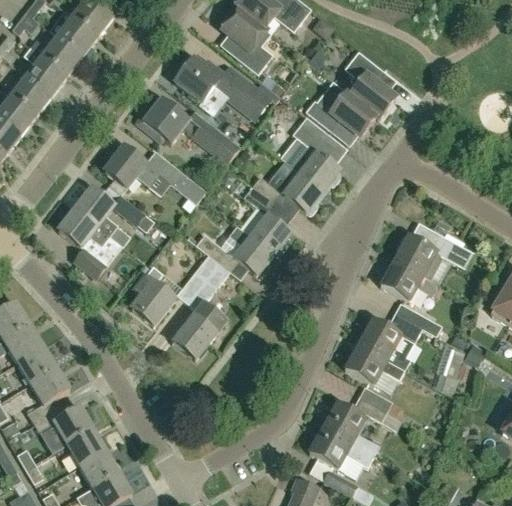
[(25,14),(31,19),(45,1),(44,0),(36,0),(25,14)]
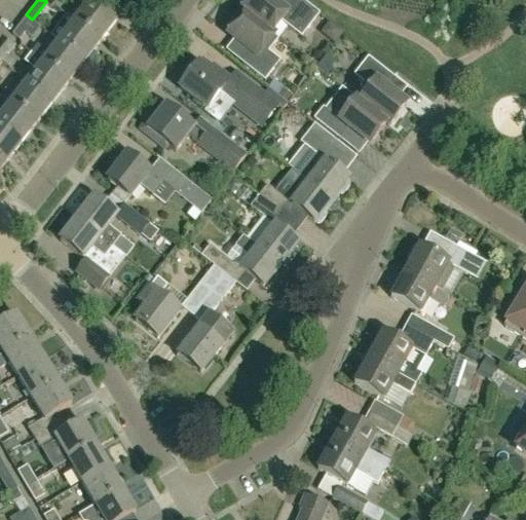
[(73,19),(100,39),(116,16),(95,0),(88,0),(73,19)]
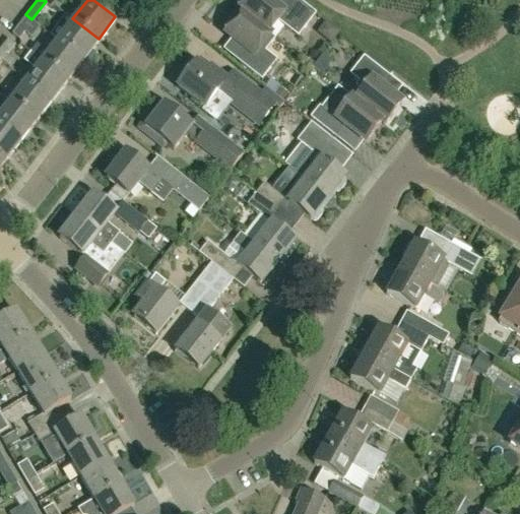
[(241,9),(268,30),(278,18),(298,34),(316,10),(302,0),(276,0),(275,2),(272,0),(243,0),(238,7),(241,9)]
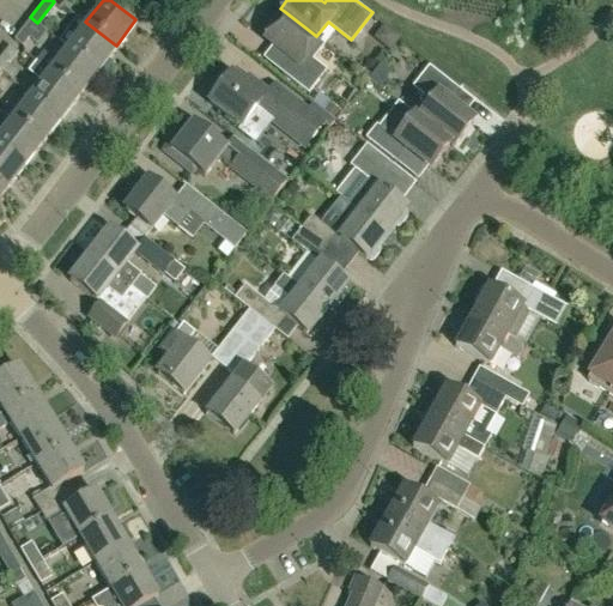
[(308,54),(320,38),(316,36),(284,11),(265,35),(272,41),(292,56),(283,70),(308,90),(326,67),(308,54)]
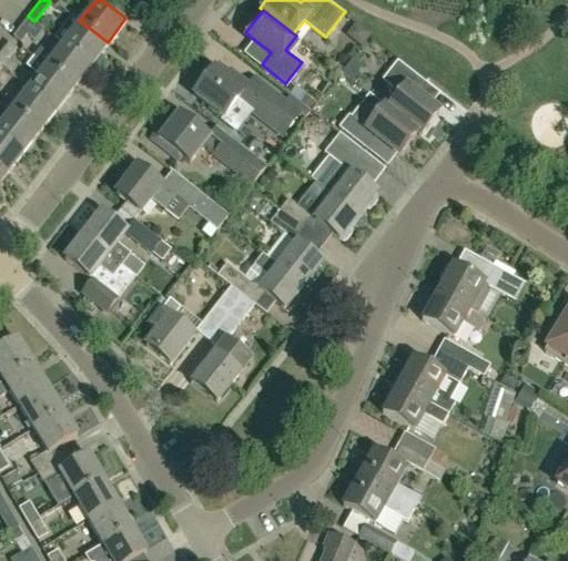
[(40,24),(34,21),(28,16),(13,33),(21,39),(28,30),(33,33),(40,24)]
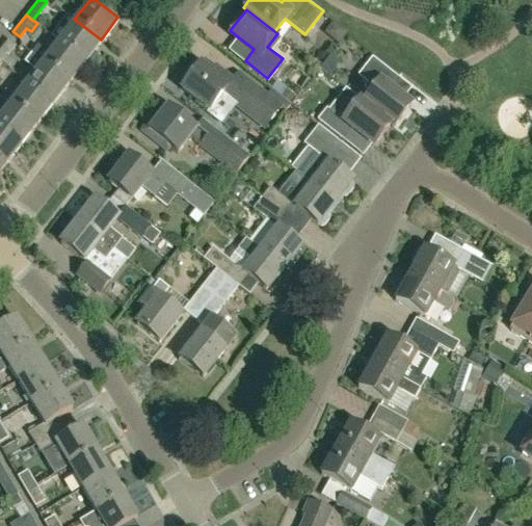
[(346,29),(330,17),(323,27),(338,38),(346,29)]
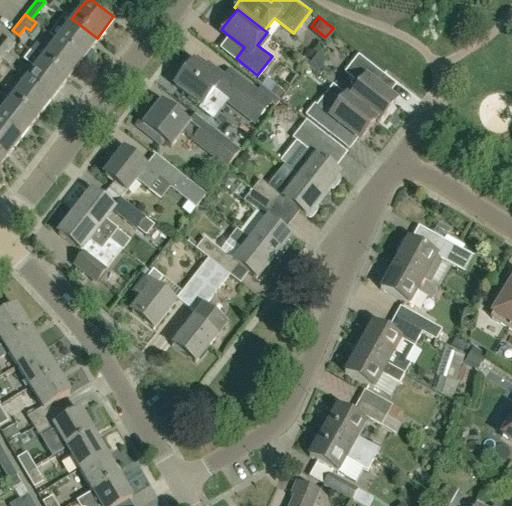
[(81,57),(97,38),(71,18),(56,38),(81,57)]
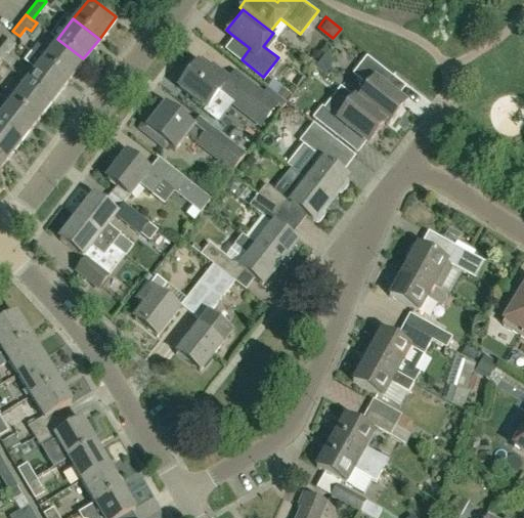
[(0,45),(0,58),(8,66),(14,57),(6,51),(15,40),(8,35),(0,45)]
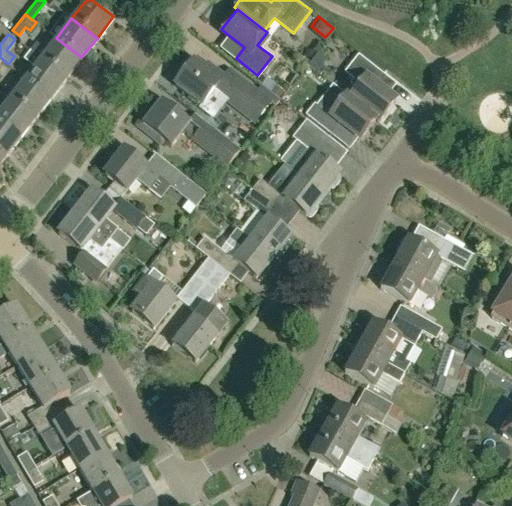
[(218,44),(236,58),(244,47),(227,34),(218,44)]
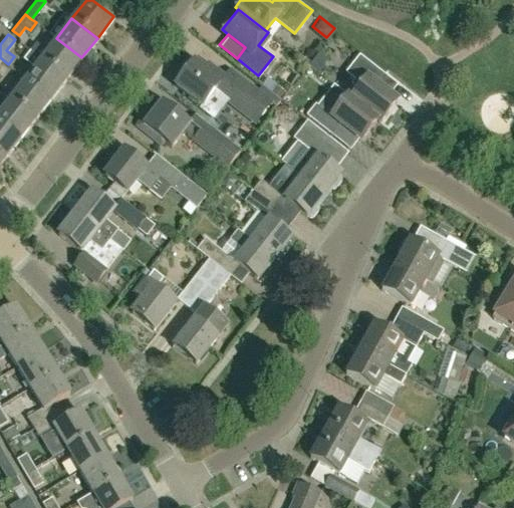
[(66,77),(81,57),(56,38),(46,49),(36,41),(29,49),(66,77)]
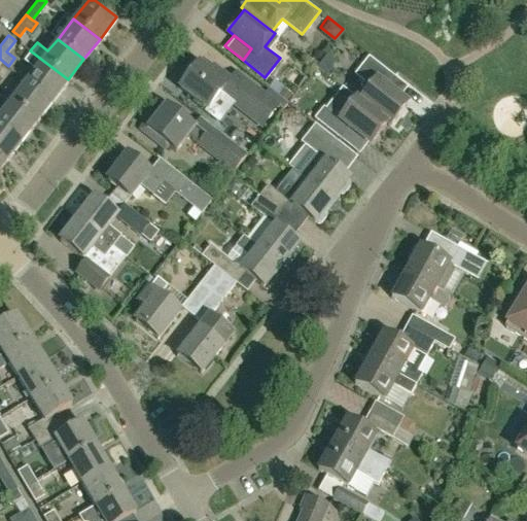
[(332,51),(327,48),(315,64),(327,74),(332,68),(332,51)]
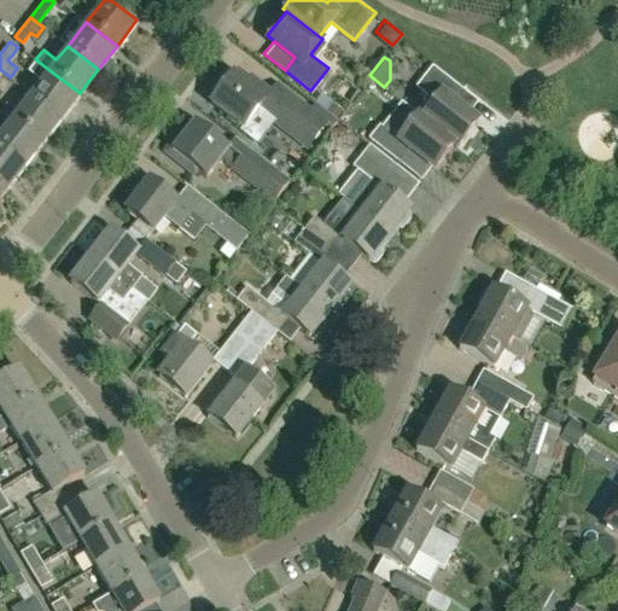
[(60,117),(80,93),(35,59),(29,68),(42,77),(30,93),(60,117)]
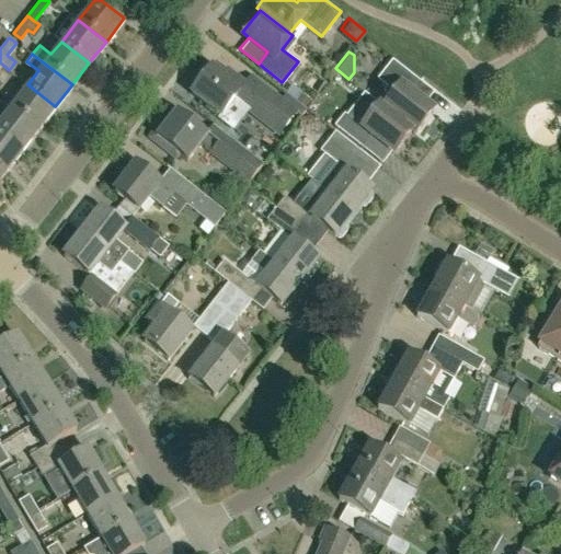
[(391,95),(382,105),(411,128),(415,130),(433,108),(422,101),(410,91),(420,79),(392,57),(377,77),(387,84),(384,89),(391,95)]
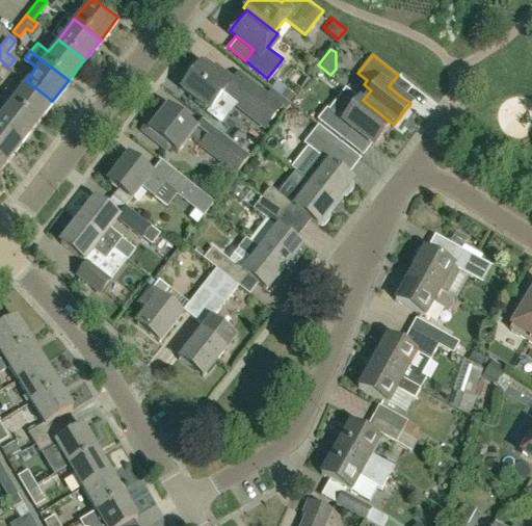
[(230,79),(214,66),(210,71),(198,62),(182,84),(190,91),(208,105),(220,90),(234,102),(262,125),(277,104),(283,108),(290,100),(280,91),(271,84),(265,93),(237,71),(230,79)]
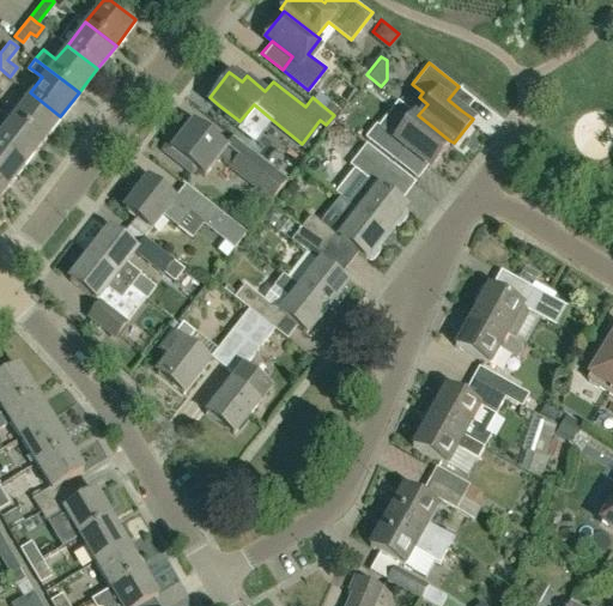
[(472,97),(459,86),(448,100),(461,110),(472,97)]
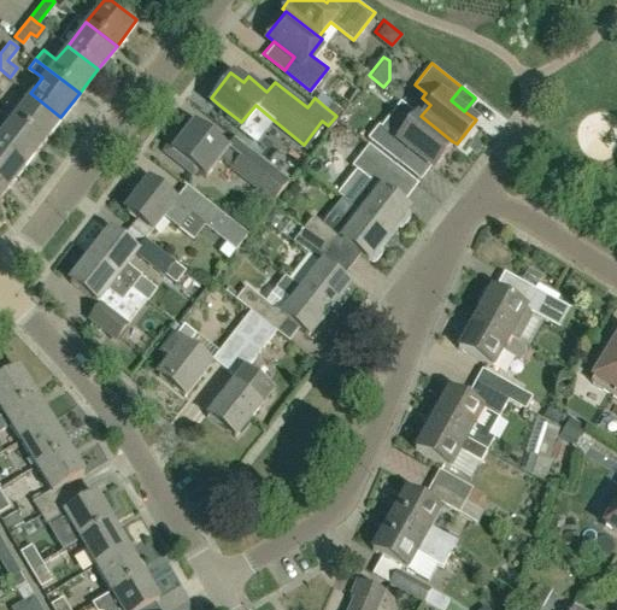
[(322,88),(315,98),(324,106),(331,97),(322,88)]
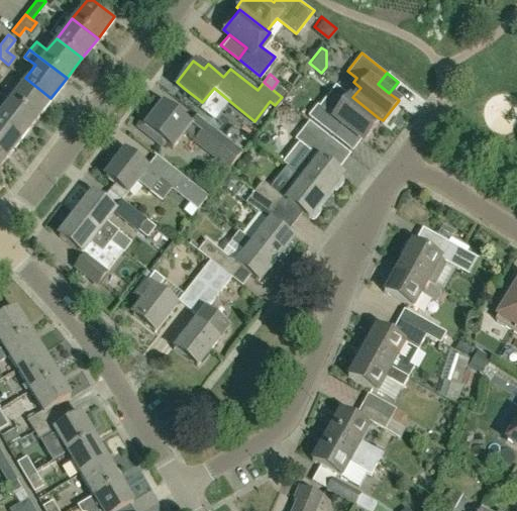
[(35,116),(50,98),(25,78),(10,96),(35,116)]
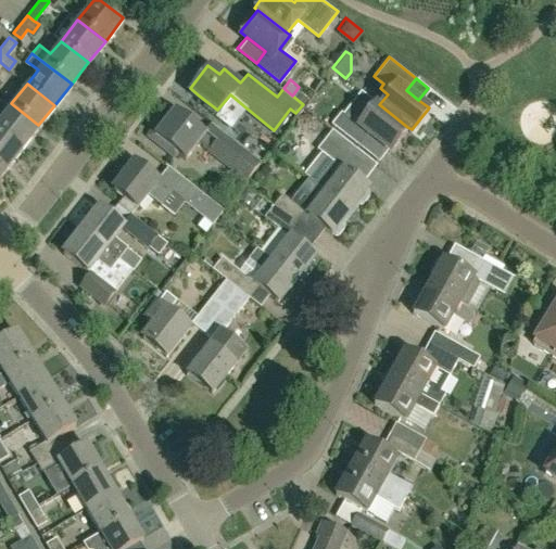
[(311,96),(299,87),(292,96),(303,104),(311,96)]
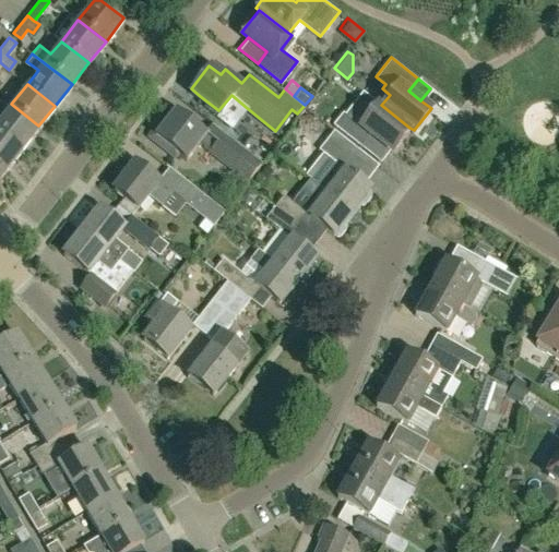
[(360,124),(378,103),(359,88),(343,110),(360,124)]
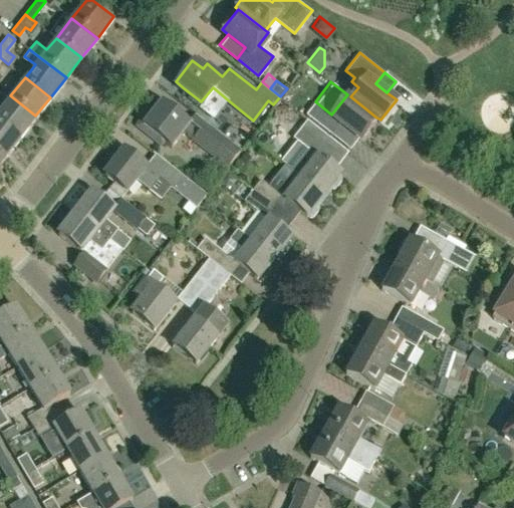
[(213,87),(201,101),(199,104),(212,115),(226,98),(213,87)]
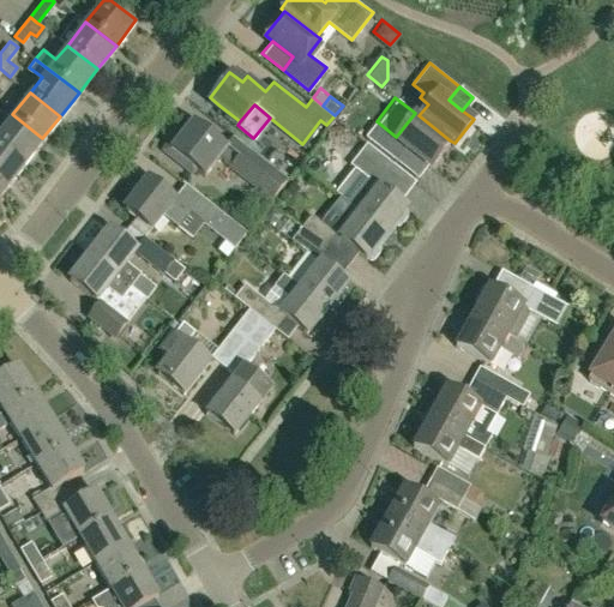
[(12,114),(2,107),(0,110),(0,145),(23,163),(42,138),(12,114)]
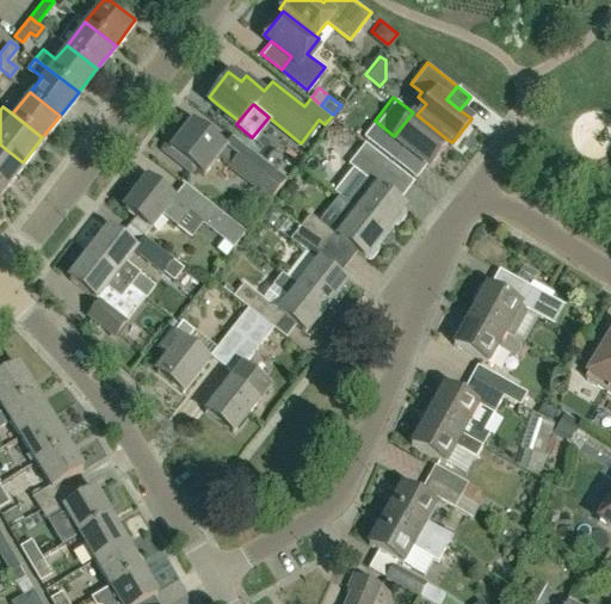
[(429,164),(448,140),(417,115),(413,112),(394,136),(375,121),(363,137),(365,139),(393,160),(405,145),(425,161),(429,164)]
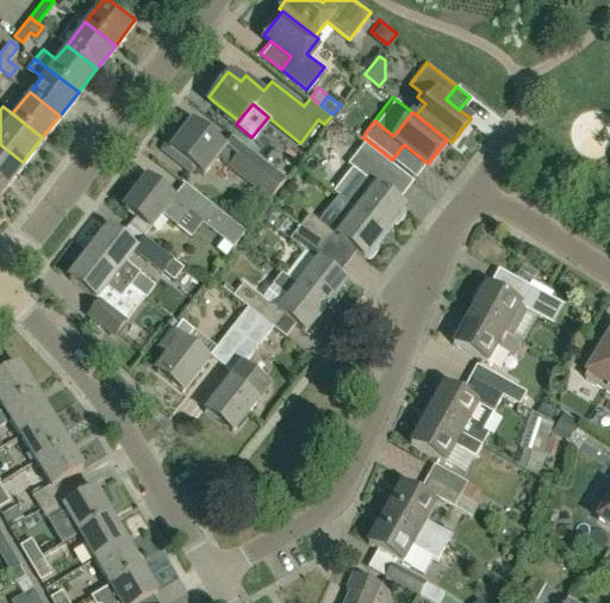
[(286,174),(230,130),(221,142),(191,118),(179,134),(174,130),(162,145),(180,160),(182,155),(192,162),(203,171),(217,154),(269,196),(286,174)]
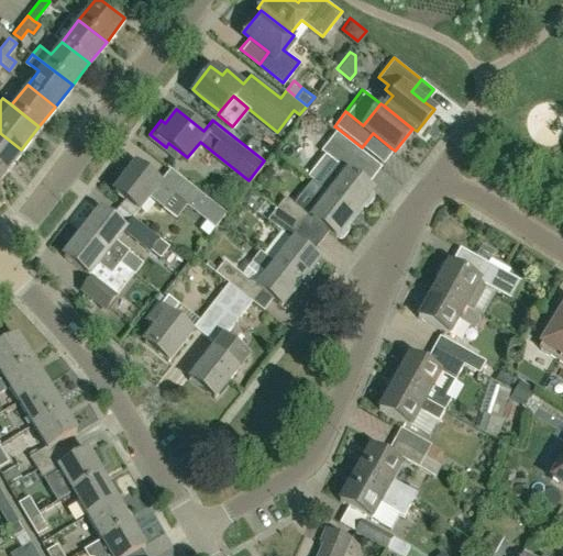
[(337,128),(329,136),(354,156),(345,168),(364,182),(381,162),(362,147),(337,128)]
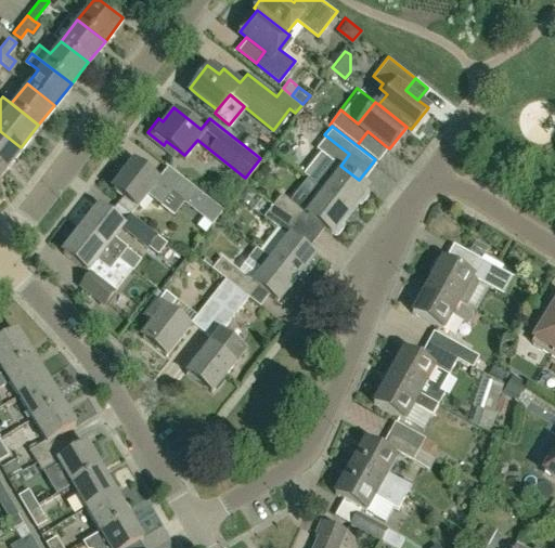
[(0,165),(4,168),(21,147),(0,131),(0,165)]
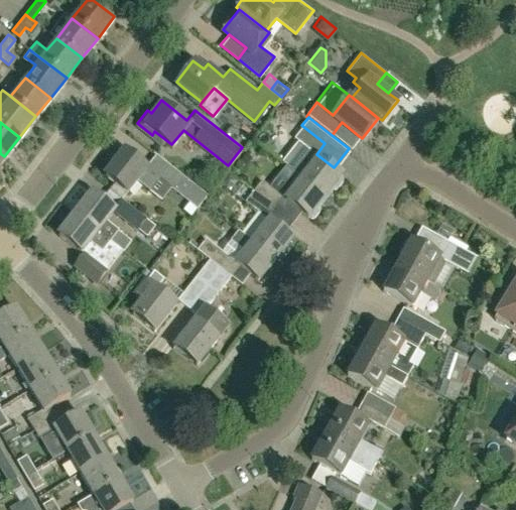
[(332,135),(349,148),(359,136),(342,122),(332,135)]
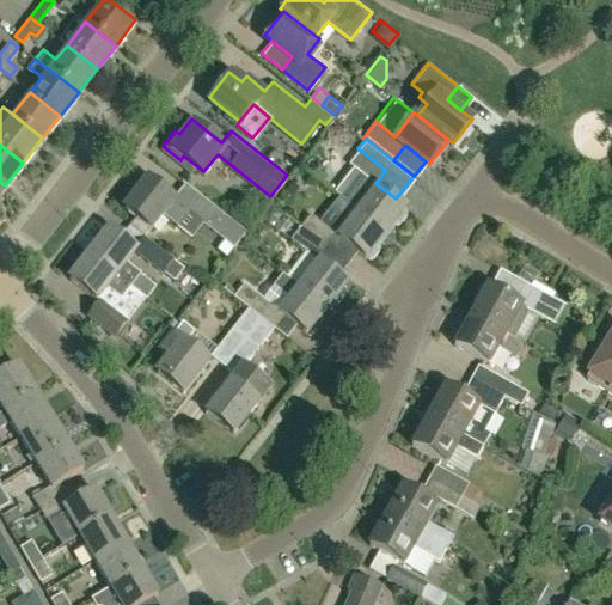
[(347,199),(350,202),(384,227),(391,219),(395,221),(398,220),(404,212),(404,208),(402,206),(403,203),(396,199),(375,183),(385,170),(357,148),(348,162),(352,164),(366,175),(347,199)]
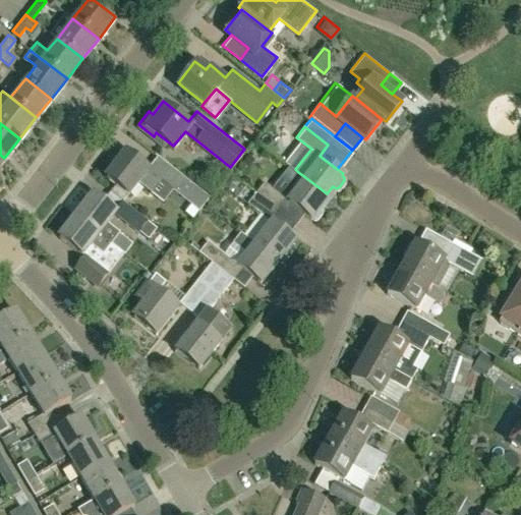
[(311,149),(299,139),(283,160),(288,163),(295,169),(311,149)]
